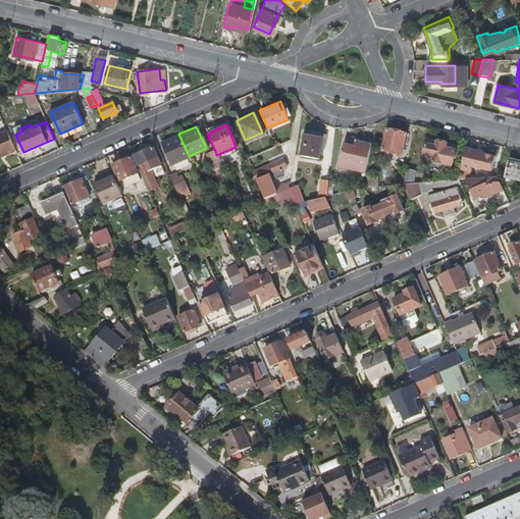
[(326,131),(305,127),(300,156),(318,158),(320,145),(324,145),(326,131)]
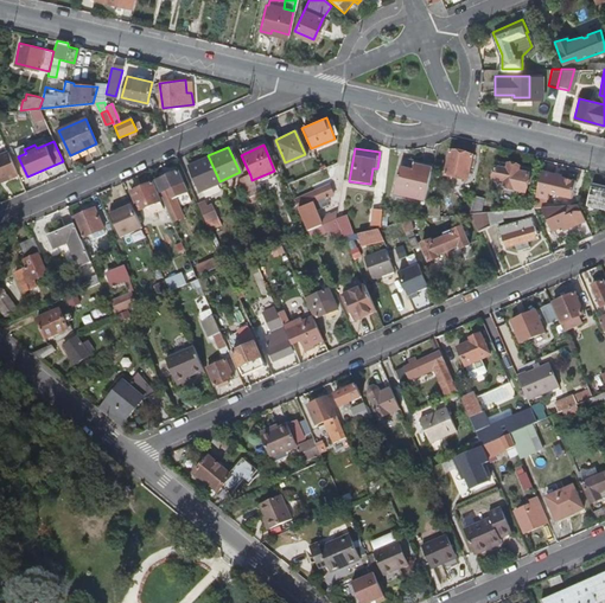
[(471,154),(449,148),(443,173),(465,178),(471,154)]
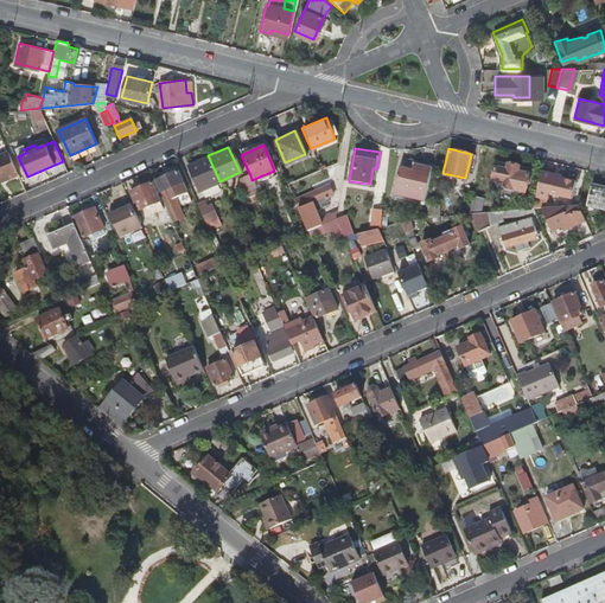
[(0,180),(18,173),(7,151),(0,153),(0,180)]
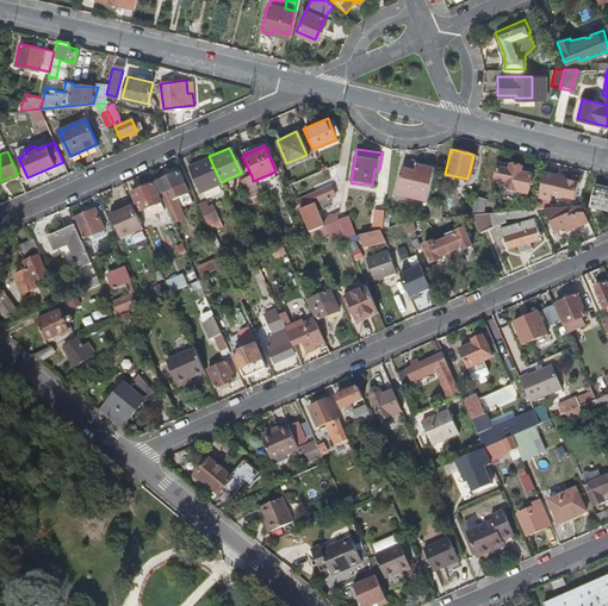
[(221,182),(209,156),(188,166),(199,192),(221,182)]
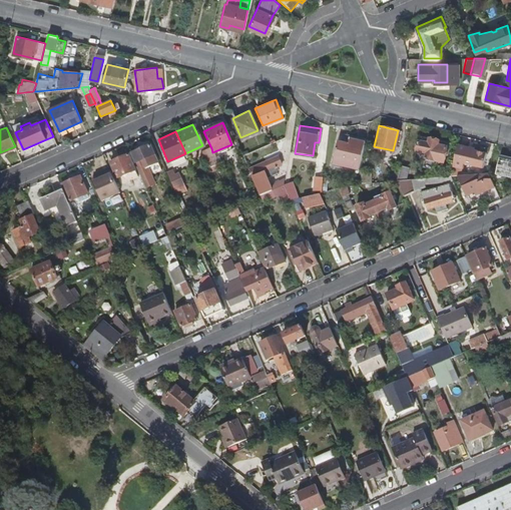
[(357,170),(364,141),(336,134),(329,163),(357,170)]
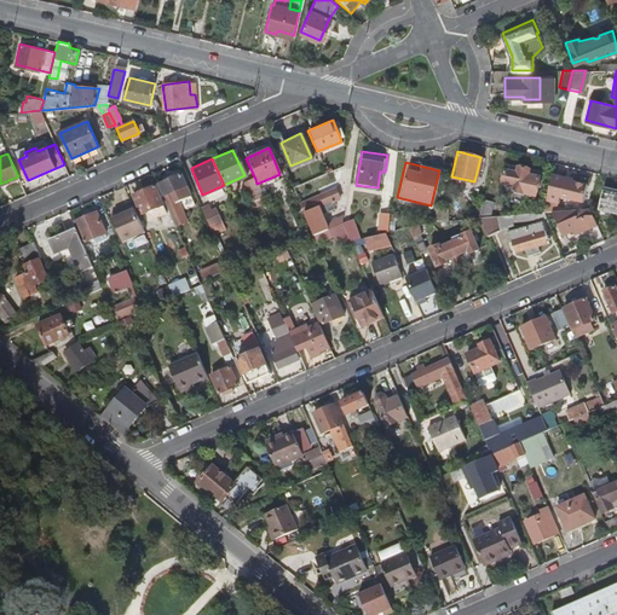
[(541,170),(506,162),(500,189),(509,191),(511,190),(535,195),(541,170)]
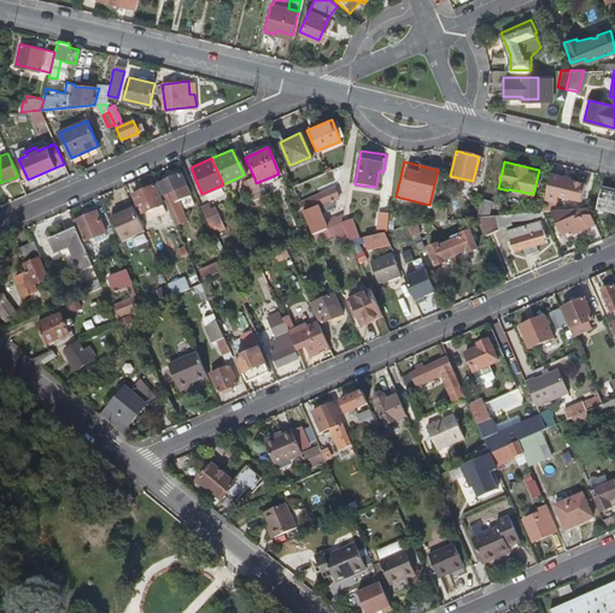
[(163,193),(160,194),(165,205),(168,210),(174,224),(186,219),(177,200),(189,195),(180,174),(158,182),(163,193)]
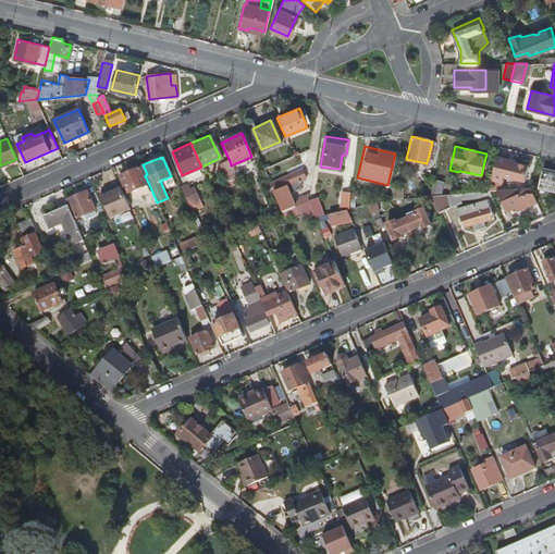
[(507,159),(497,157),(491,181),(501,184),(503,176),(523,182),(528,165),(507,160),(507,159)]
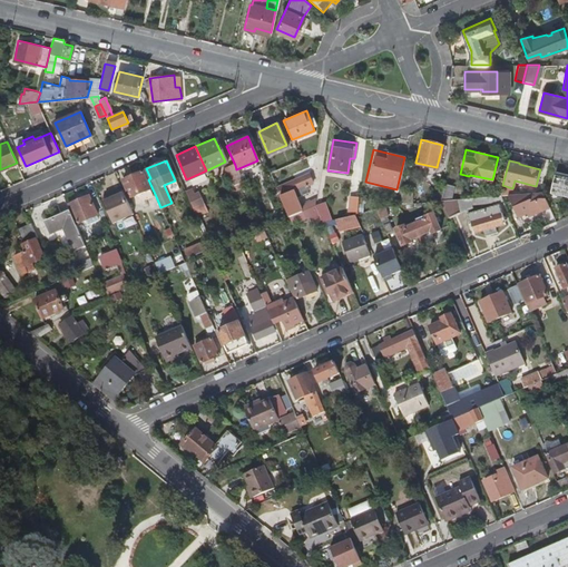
[(236,169),(235,165),(225,169),(232,185),(241,181),(240,176),(236,169)]
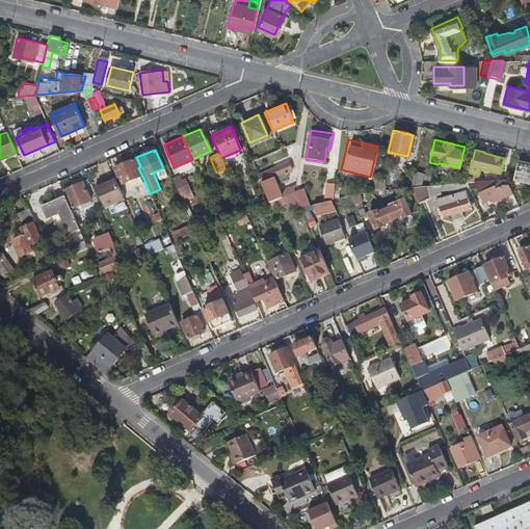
[(529,159),(518,157),(513,178),(529,182),(529,159)]
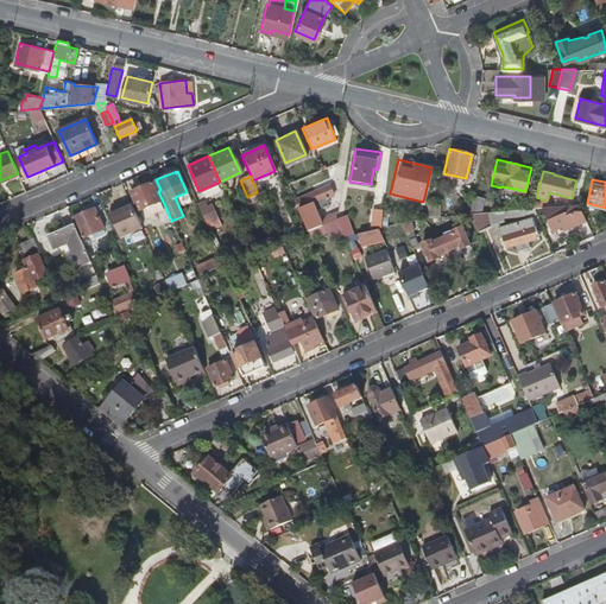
[(151,182),(131,191),(139,209),(143,217),(163,208),(161,203),(151,182)]
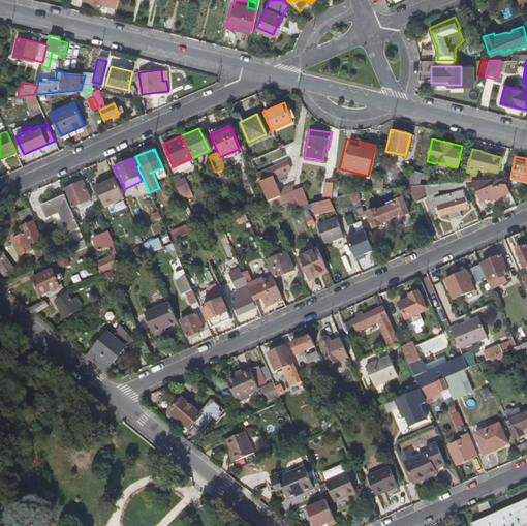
[(284,160),(255,173),(268,200),(279,195),(274,182),(284,177),(281,171),(287,168),(284,160)]
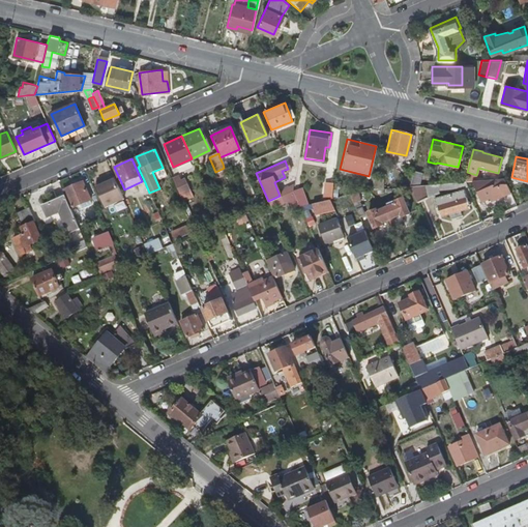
[(224,168),(215,172),(217,178),(227,174),(224,168)]
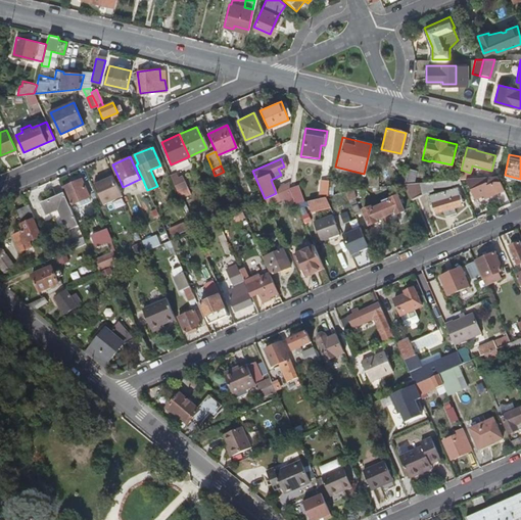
[(417,171),(408,169),(404,183),(405,183),(415,183),(417,171)]
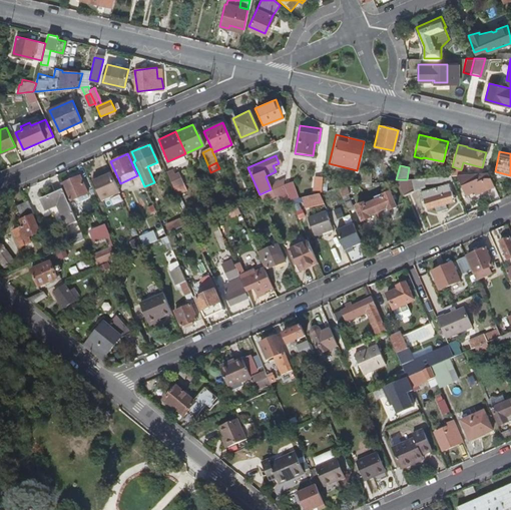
[(461,169),(452,166),(450,175),(457,174),(460,174),(461,169)]
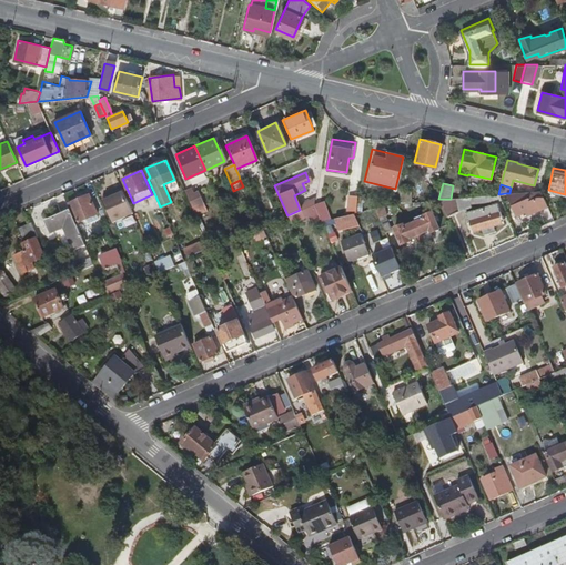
[(132,212),(121,188),(101,197),(112,221),(132,212)]
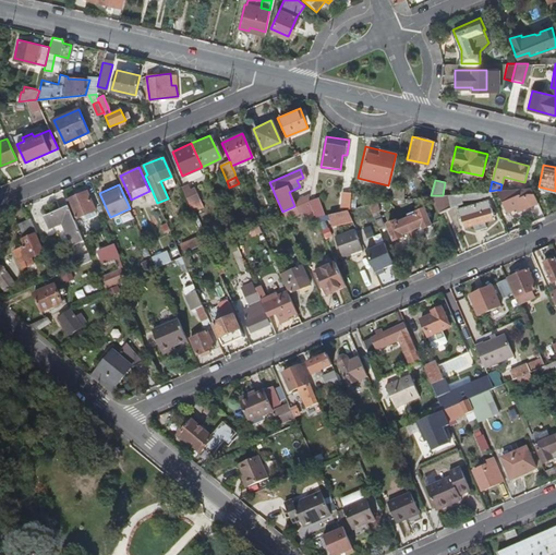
[(188,184),(181,188),(186,201),(197,196),(194,189),(190,190),(188,184)]
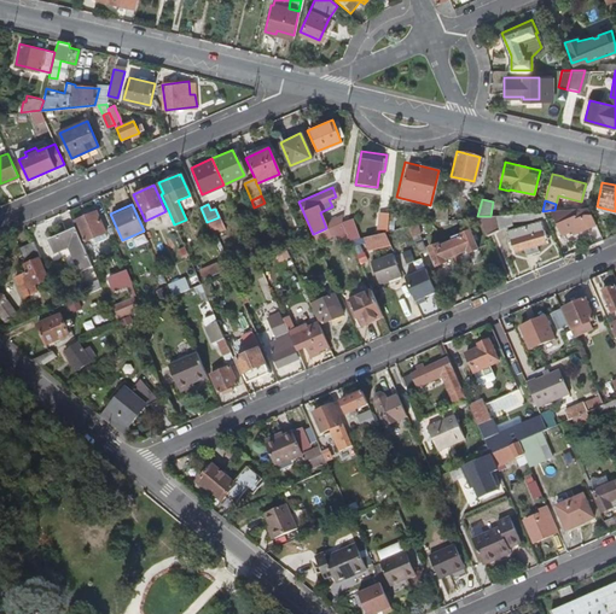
[(551,210),(556,223),(561,235),(571,231),(574,235),(581,233),(580,231),(594,223),(591,214),(588,208),(555,210),(551,210)]
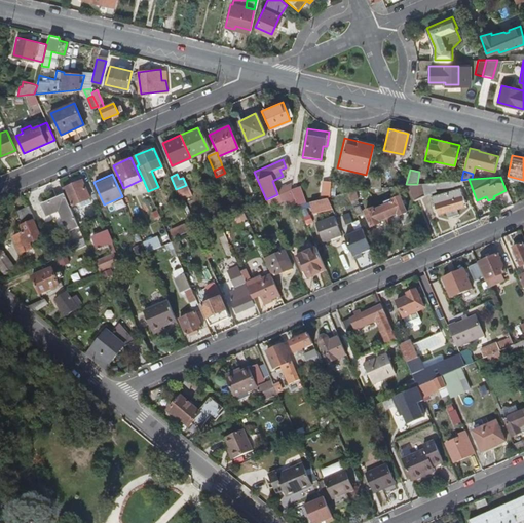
[(370,188),(380,187),(380,178),(370,179),(370,188)]
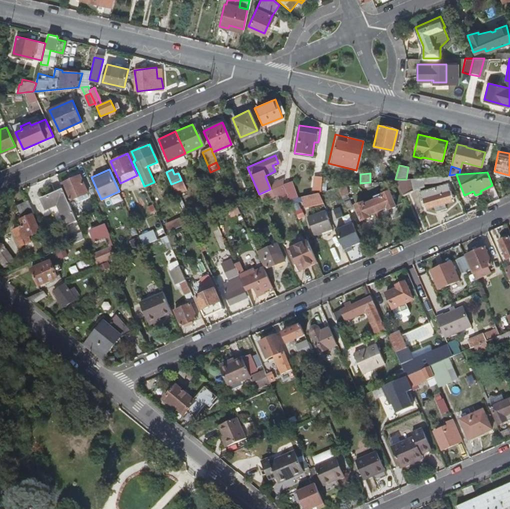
[(78,174),(61,181),(68,198),(75,196),(77,200),(86,196),(84,191),(85,190),(78,174)]
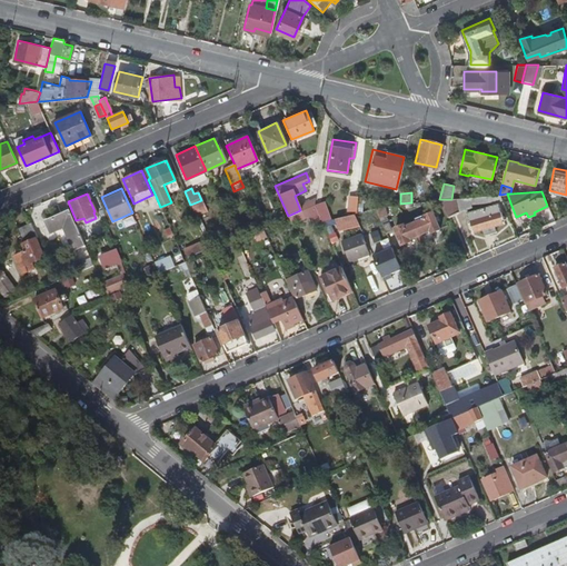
[(470,202),(469,197),(451,199),(456,211),(457,212),(471,207),(470,202)]
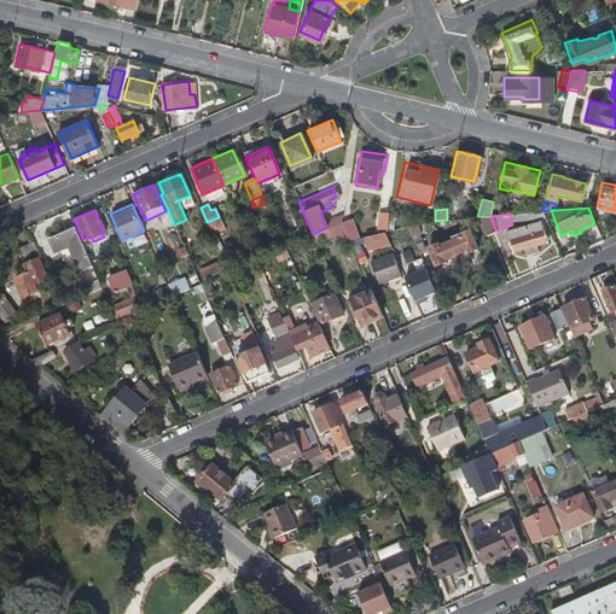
[(390,218),(390,216),(381,215),(379,232),(389,229),(389,228),(390,218)]
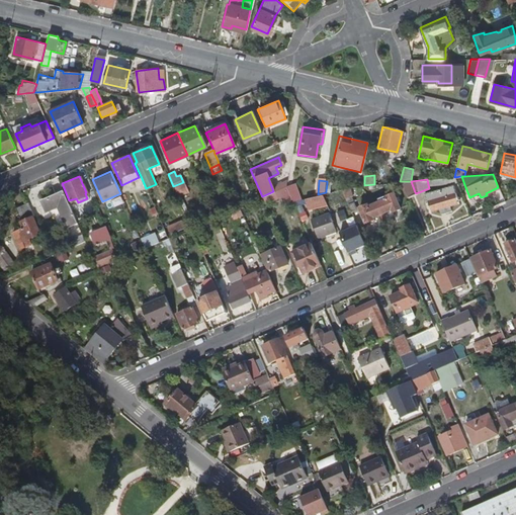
[(411,181),(401,181),(406,195),(415,192),(411,181)]
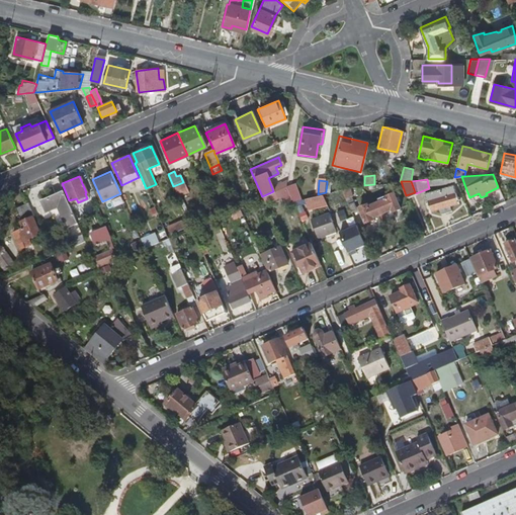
[(183,182),(173,186),(177,195),(187,191),(183,182)]
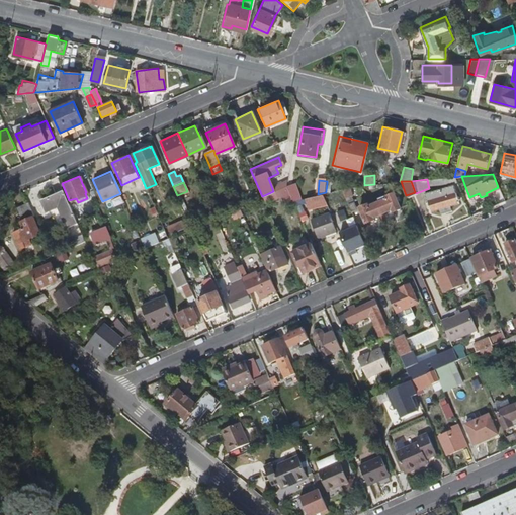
[(285,185),(274,191),(276,197),(281,194),(284,202),(291,198),(290,196),(289,193),(285,185)]
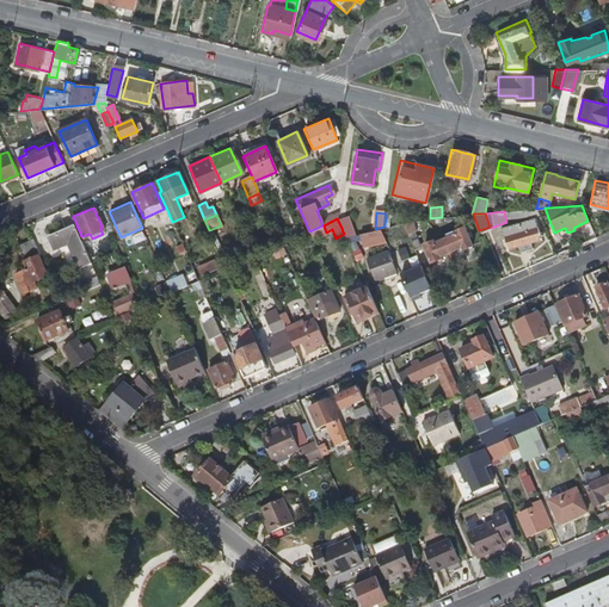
[(534,220),(500,234),(503,242),(509,240),(512,249),(541,237),(534,220)]
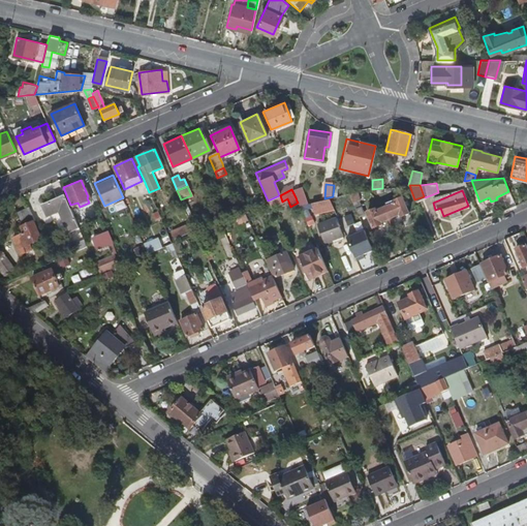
[(355,191),(349,193),(359,215),(364,212),(357,198),(359,198),(355,191)]
